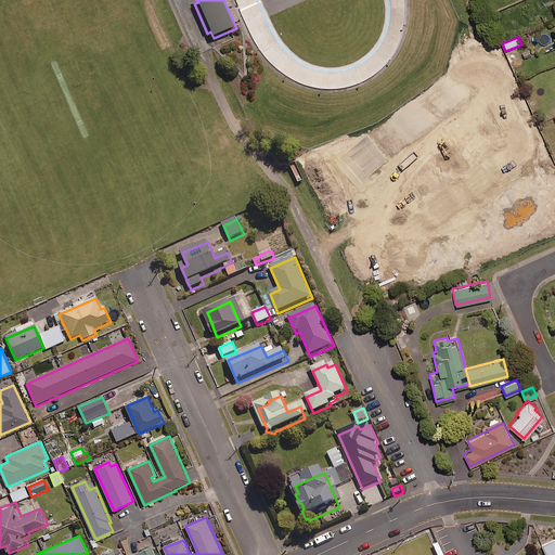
[(554,537),(541,543),(545,554),(552,554),(554,554),(554,537)]
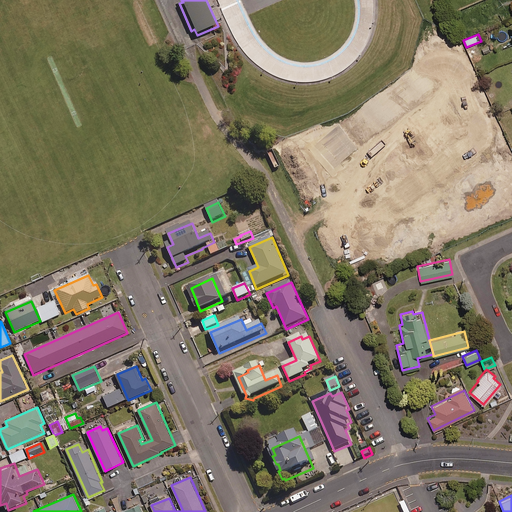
[(409,511),(404,500),(398,503),(402,511),(409,511)]
